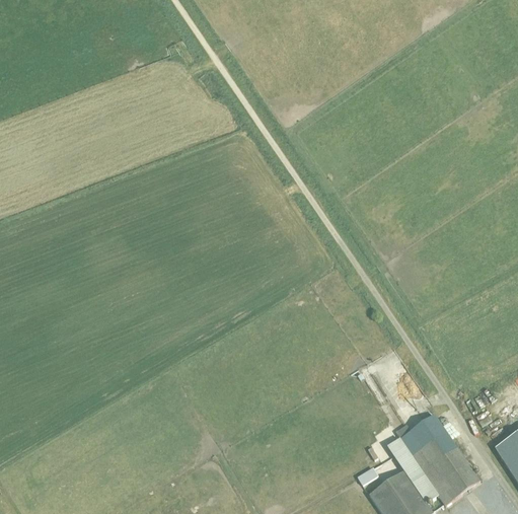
[(464,491),(470,486),(478,480),(469,465),(433,414),(410,429),(405,423),(394,431),(398,437),(391,442),(387,445),(403,469),(369,493),(382,513),(429,513),(433,512),(425,500),(437,492),(445,504),(464,491)]
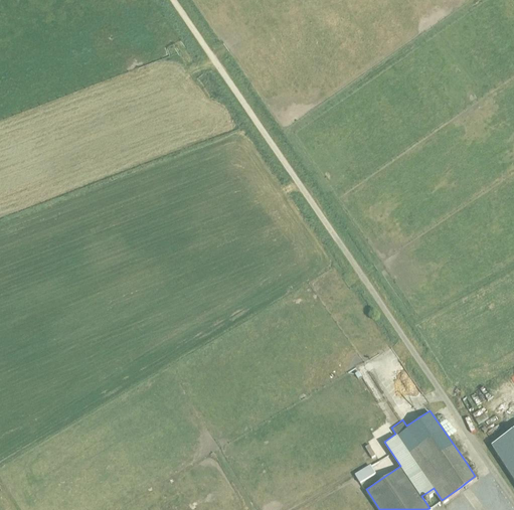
[(495,412),(482,420),(490,433),(503,425),(495,412)]
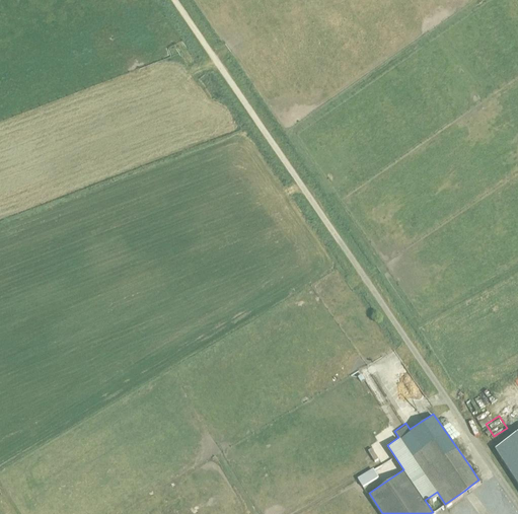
[(517,432),(495,447),(517,482),(517,432)]
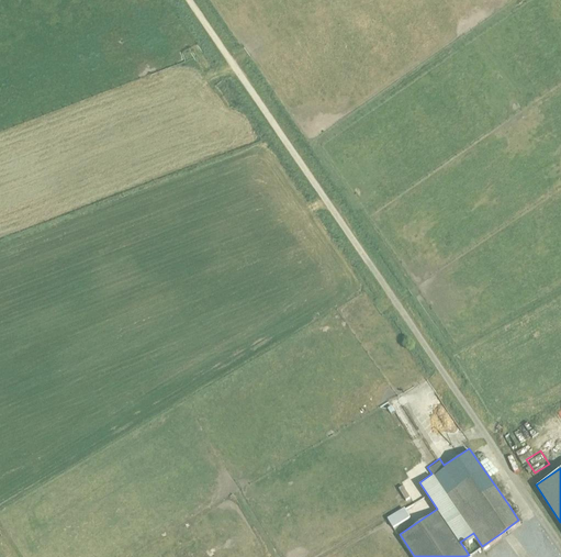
[(402,482),(397,485),(405,496),(408,493),(402,482)]
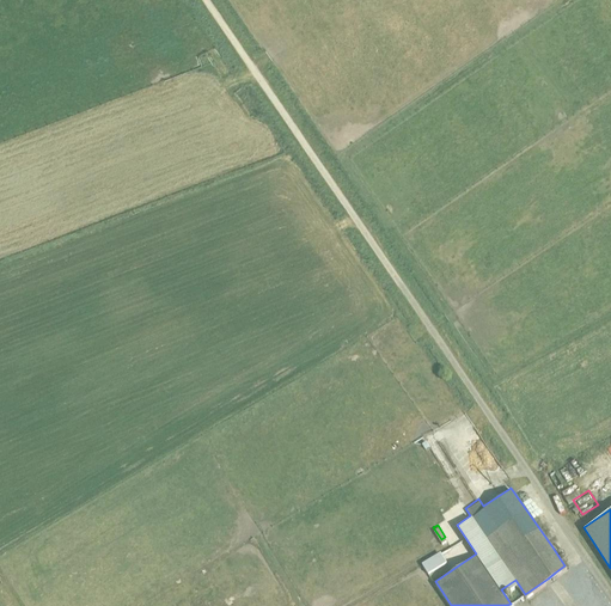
[(421,561),(427,571),(446,559),(439,550),(421,561)]
